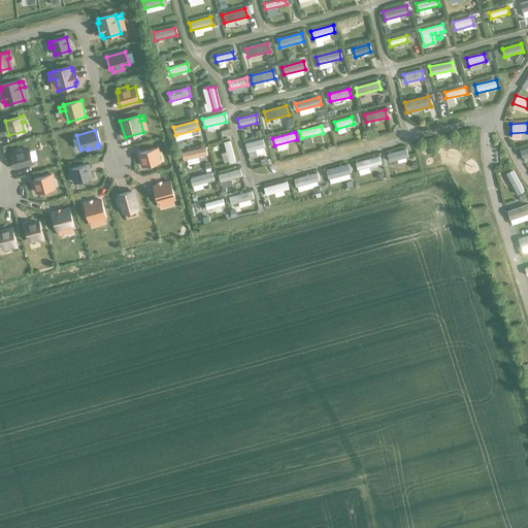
[(265,147),(263,139),(243,144),(246,153),(265,147)]
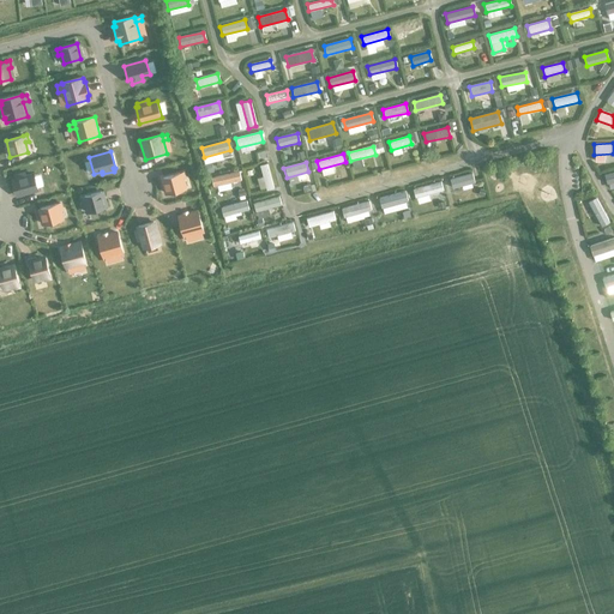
[(266,164),(260,166),(266,191),(274,190),(266,164)]
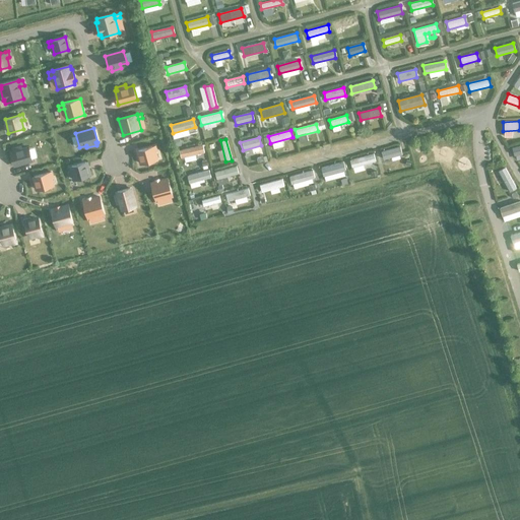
[(155,145),(138,150),(141,164),(155,160),(153,152),(156,151),(155,145)]
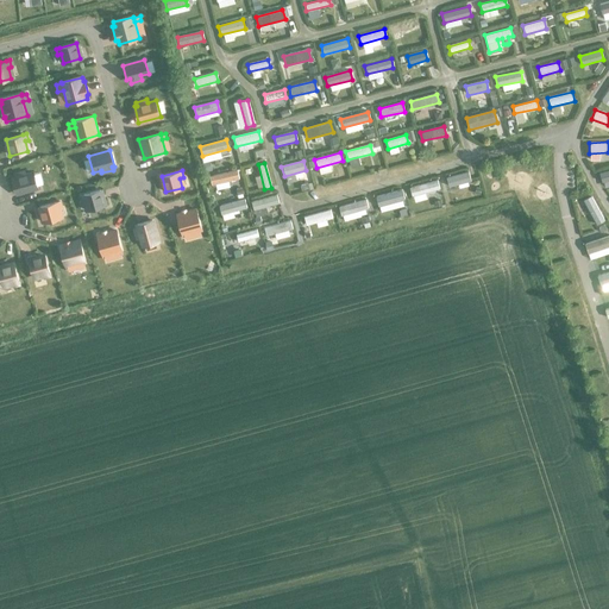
[(239,180),(237,170),(211,176),(212,186),(239,180)]
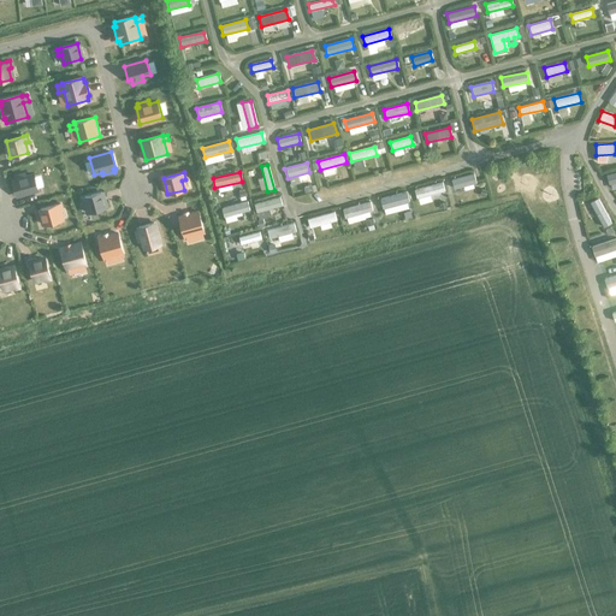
[(615,182),(615,172),(605,176),(608,185),(615,182)]
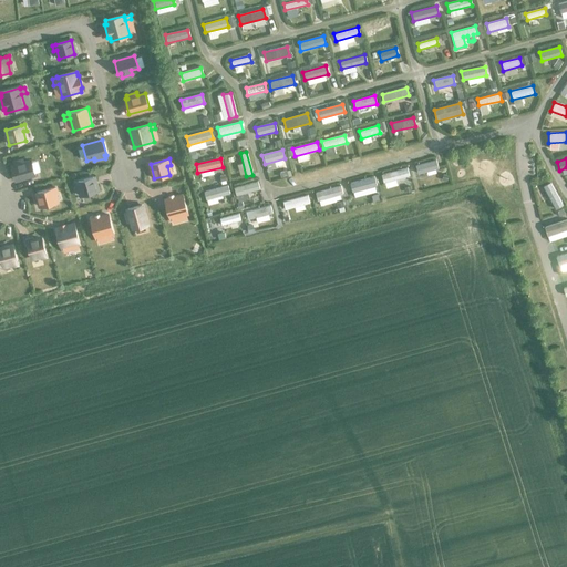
[(437,169),(435,160),(415,165),(418,174),(437,169)]
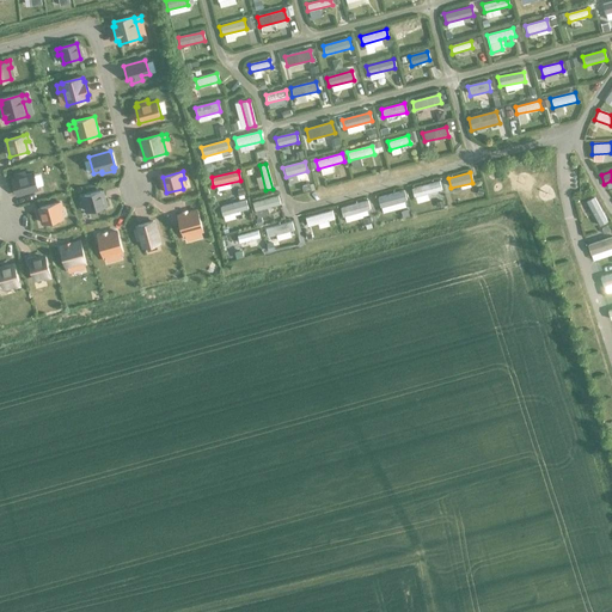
[(34,173),(12,178),(17,195),(38,189),(34,173)]
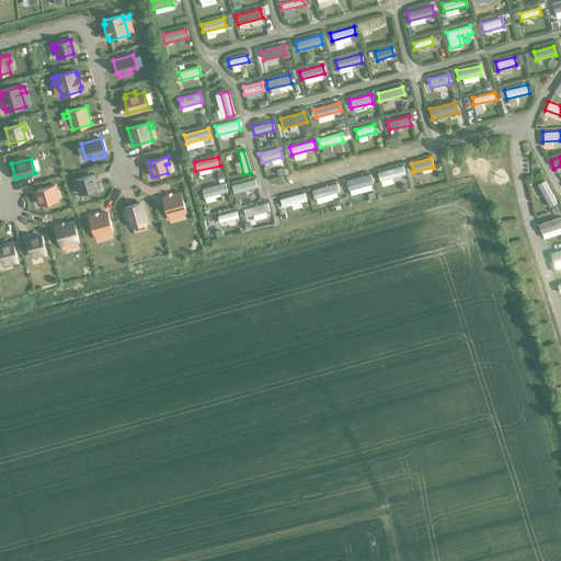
[(404,174),(402,167),(377,173),(379,181),(404,174)]
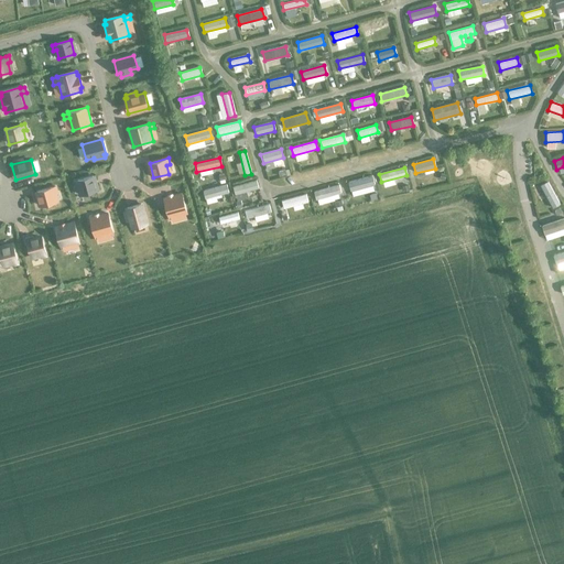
[(77,180),(74,181),(76,186),(78,186),(80,195),(96,191),(91,175),(77,180)]
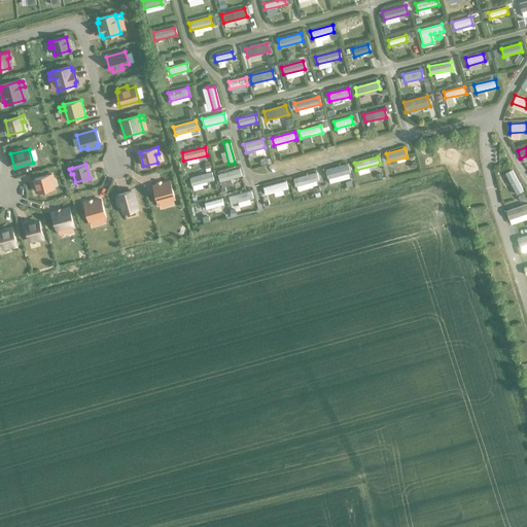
[(350,172),(347,164),(325,171),(327,179),(350,172)]
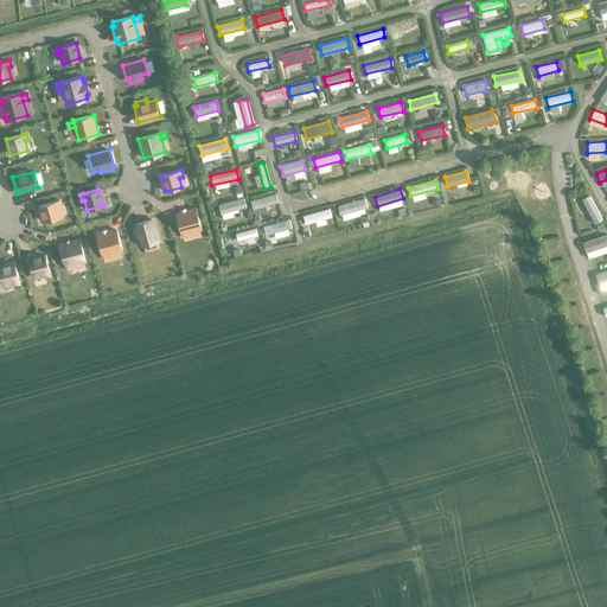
[(278,203),(275,195),(250,202),(253,210),(278,203)]
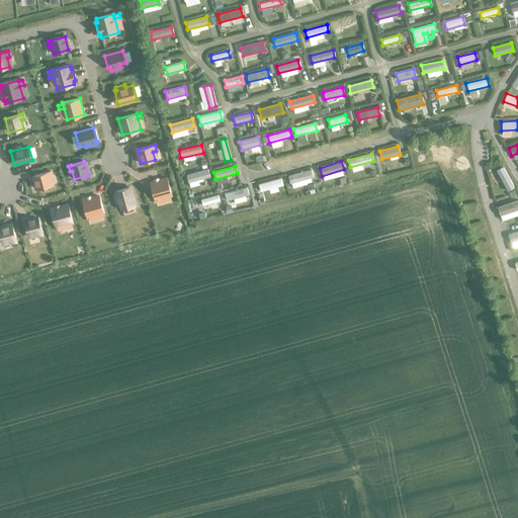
[(514,188),(502,167),(496,171),(507,192),(514,188)]
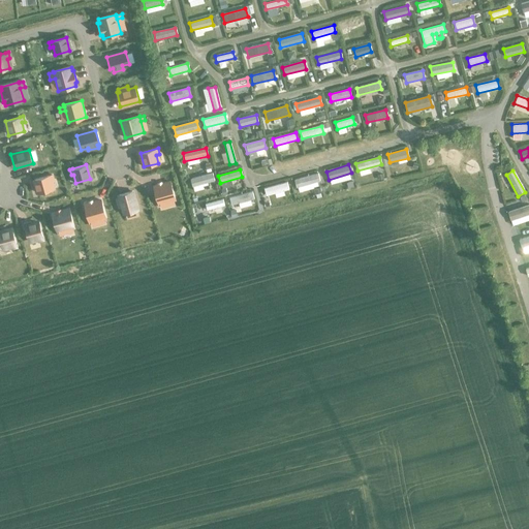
[(215,182),(213,174),(189,179),(192,188),(215,182)]
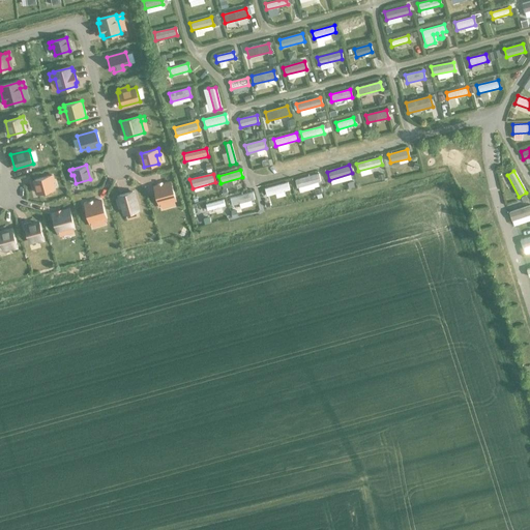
[(321,182),(318,174),(295,180),(297,188),(321,182)]
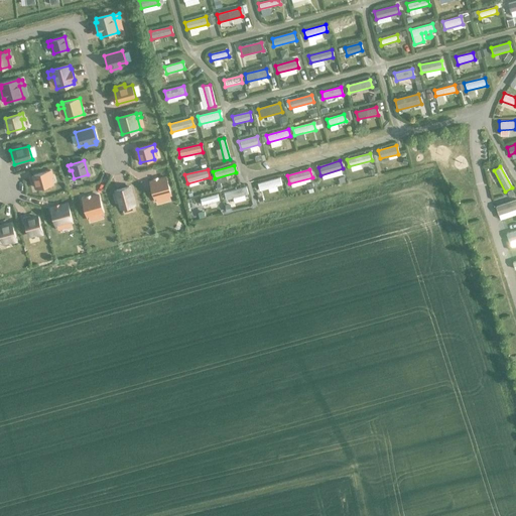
[(47,170),(33,174),(37,188),(50,184),(48,176),(50,175),(49,170),(47,170)]
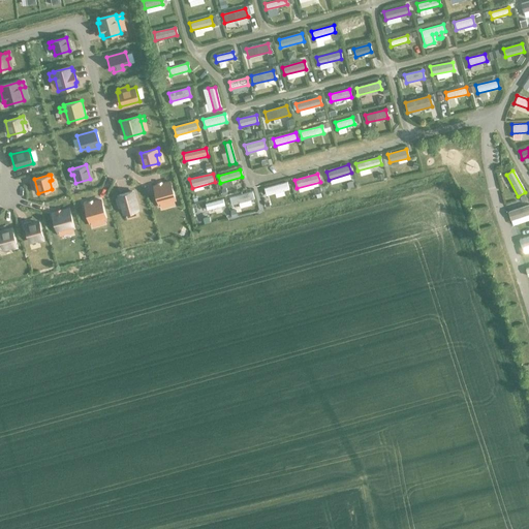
[(170,182),(153,186),(157,204),(168,200),(169,205),(175,204),(174,199),(175,199),(170,182)]
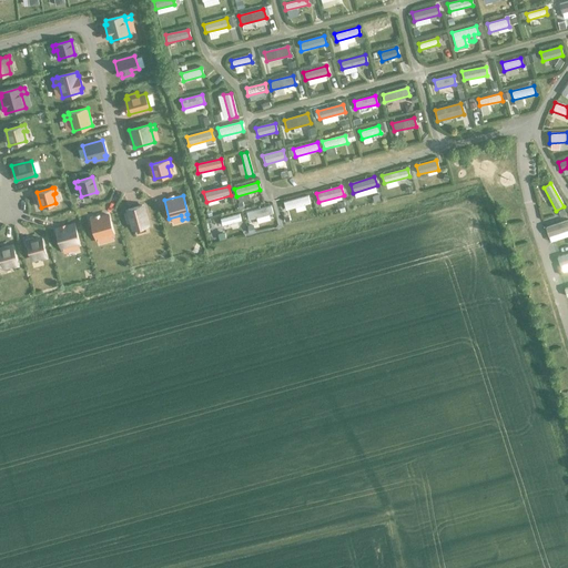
[(311,204),(308,196),(284,202),(285,210),(311,204)]
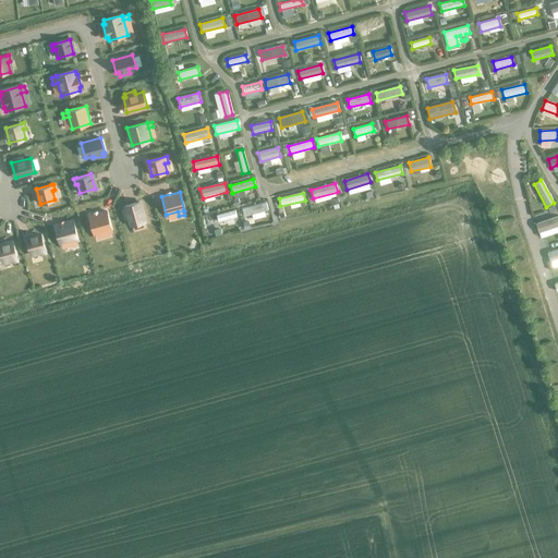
[(126,208),(122,209),(125,219),(129,218),(131,228),(145,223),(138,202),(125,206),(126,208)]
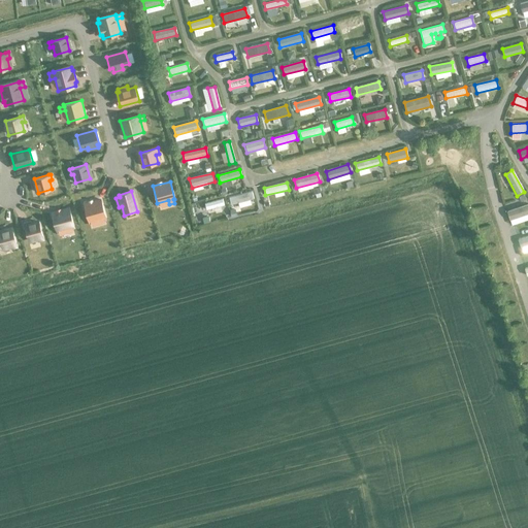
[(253,199),(251,191),(228,197),(231,205),(253,199)]
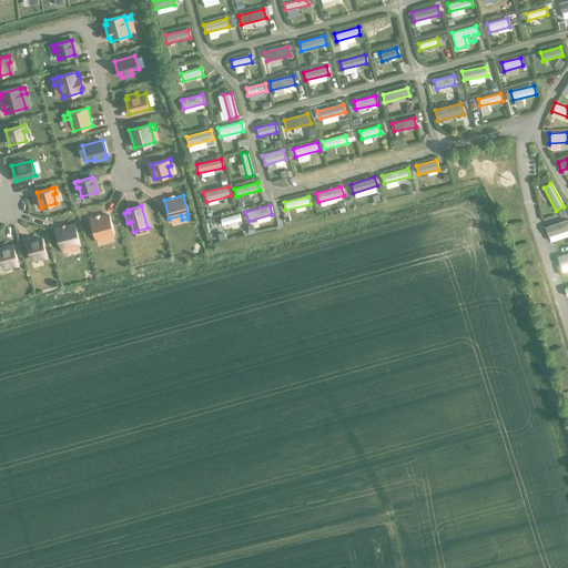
[(241,222),(239,214),(220,219),(222,226),(241,222)]
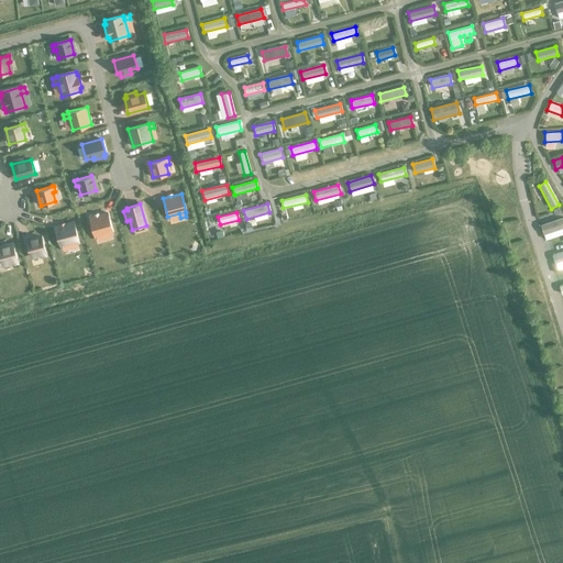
[(108,213),(89,218),(95,236),(107,233),(108,238),(112,236),(111,232),(113,232),(108,213)]
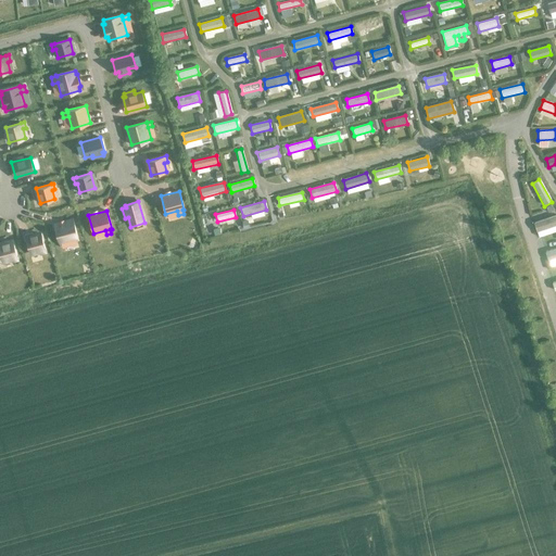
[(555,225),(555,215),(533,223),(536,232),(555,225)]
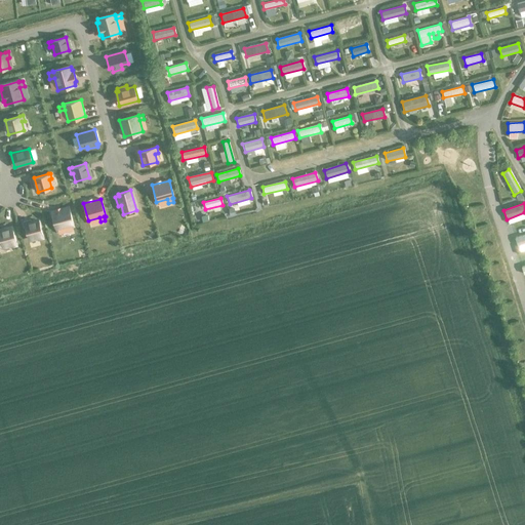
[(68,207),(51,211),(56,231),(58,231),(58,234),(68,232),(67,228),(73,227),(68,207)]
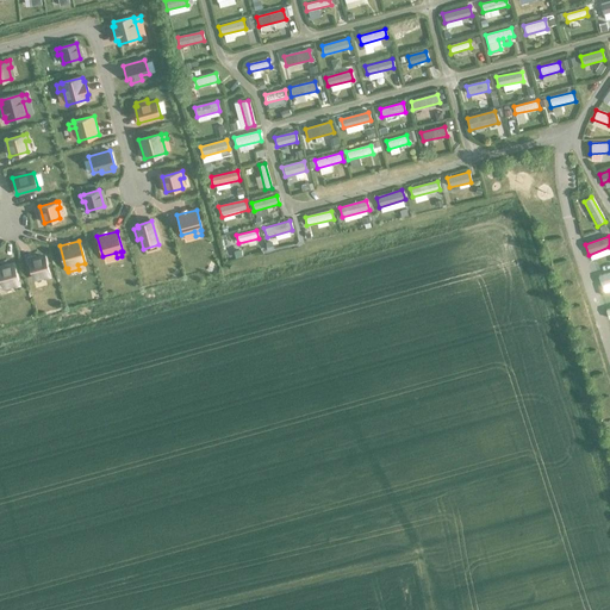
[(44,254),(27,257),(33,279),(43,275),(44,279),(50,278),(49,274),(44,254)]
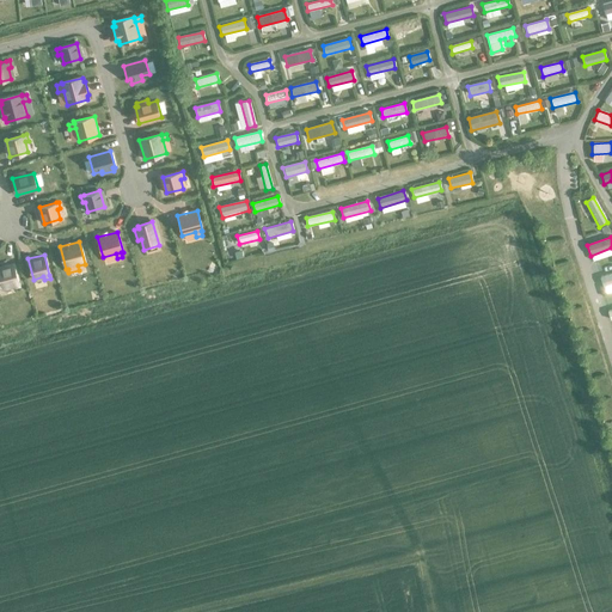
[(13,263),(0,265),(0,279),(2,288),(12,286),(13,288),(19,287),(19,283),(13,263)]
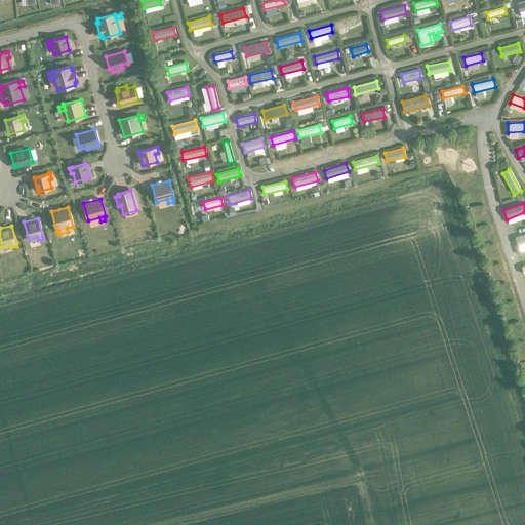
[(524,244),(524,234),(514,239),(517,247),(524,244)]
